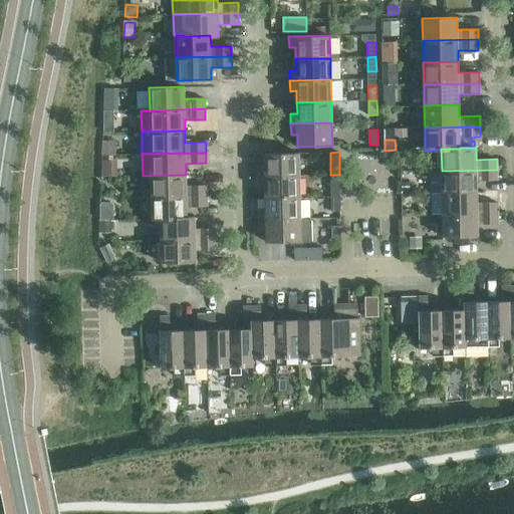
[(258,166),(258,177),(299,176),(299,153),(264,154),(264,166),(258,166)]
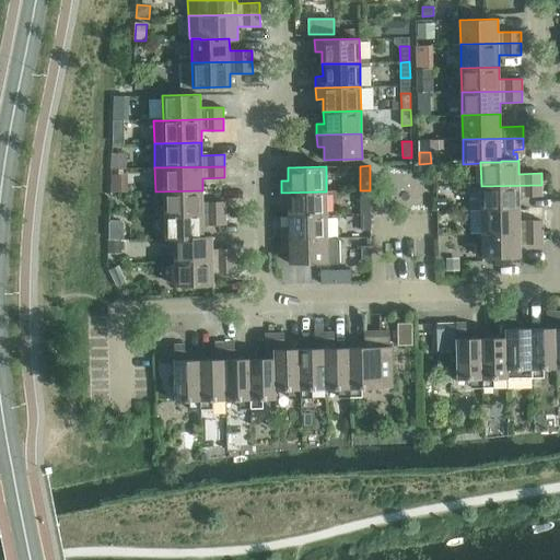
[(481,186),(481,209),(520,209),(518,197),(541,196),(541,185),(481,186)]
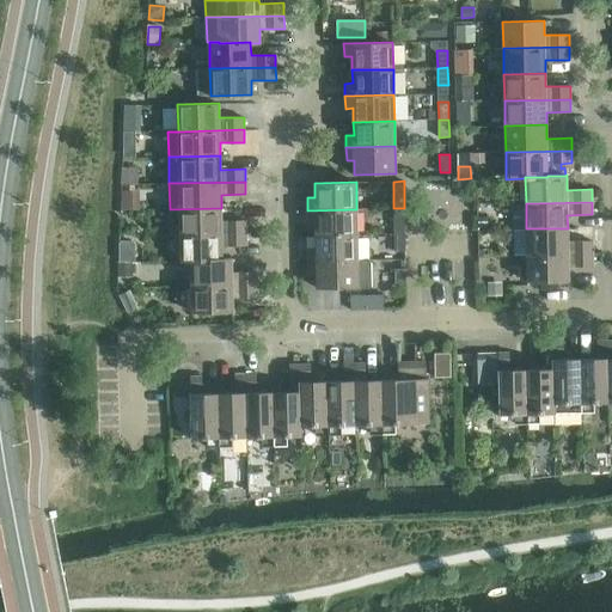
[(170,234),(181,234),(246,233),(246,220),(221,221),(221,208),(170,209),(170,234)]
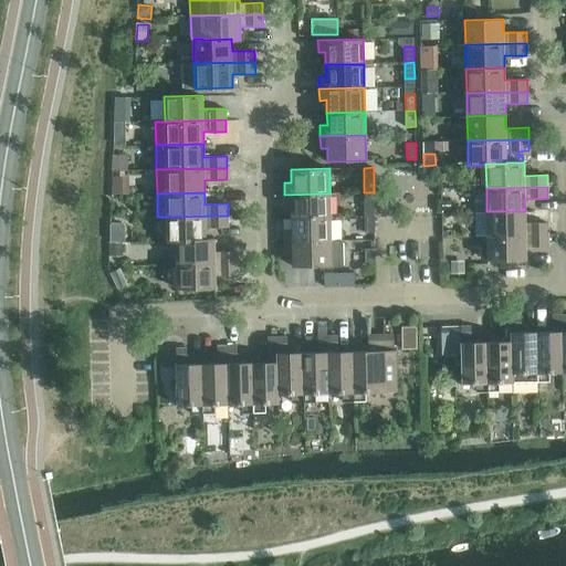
[(364,192),(365,216),(375,216),(374,192),(364,192)]
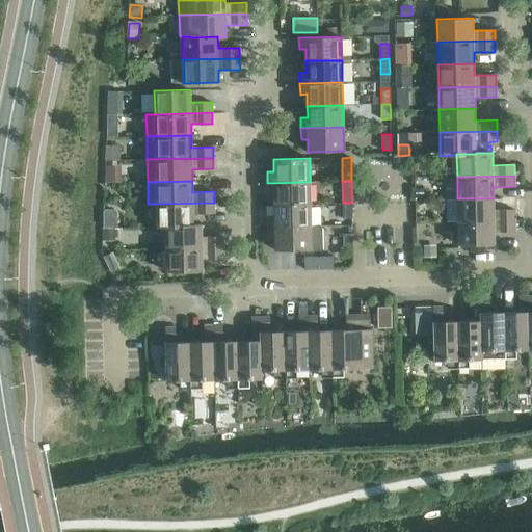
[(274,193),(274,205),(311,204),(310,182),(267,183),(267,193),(274,193)]
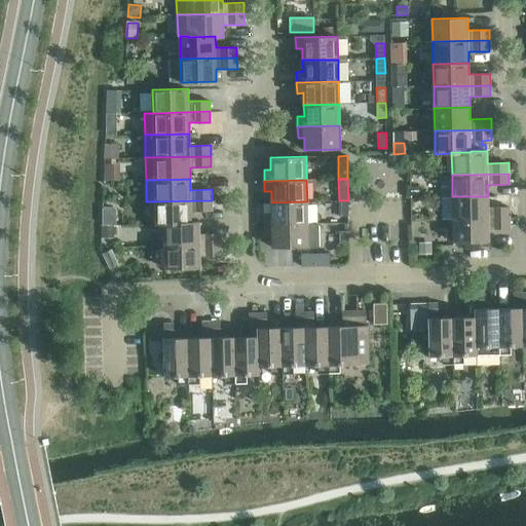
[(418,187),(411,187),(411,196),(419,196),(418,187)]
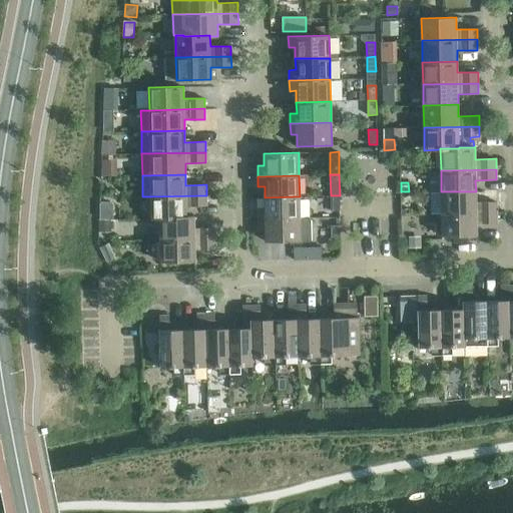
[(431,213),(442,213),(497,212),(497,201),(476,202),(476,191),(441,191),(431,192),(431,213)]
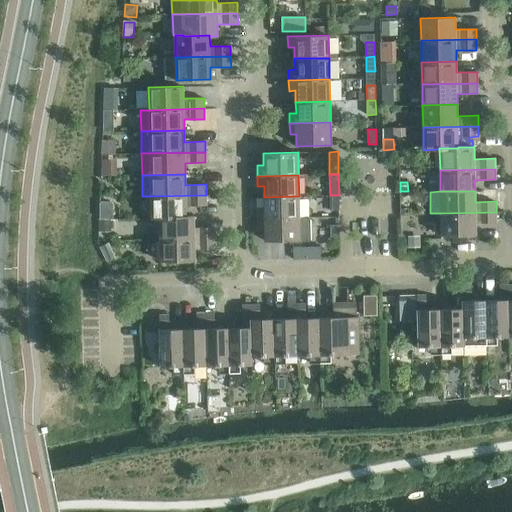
[(151,219),(159,219),(159,217),(186,217),(186,216),(186,206),(206,205),(206,195),(151,196),(151,219)]
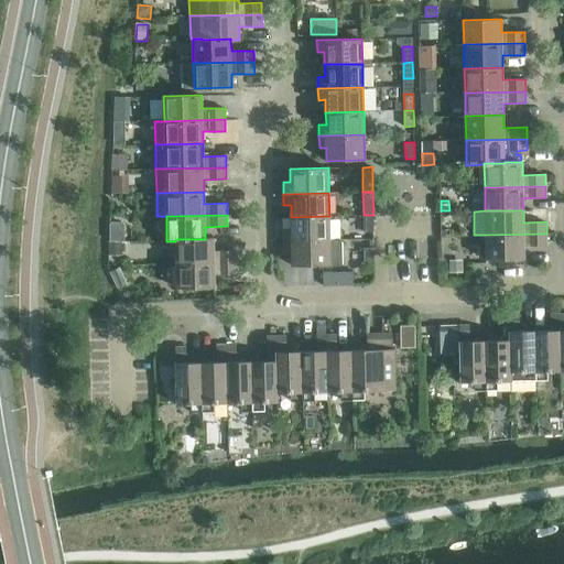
[(373,215),(364,215),(364,231),(373,231),(373,215)]
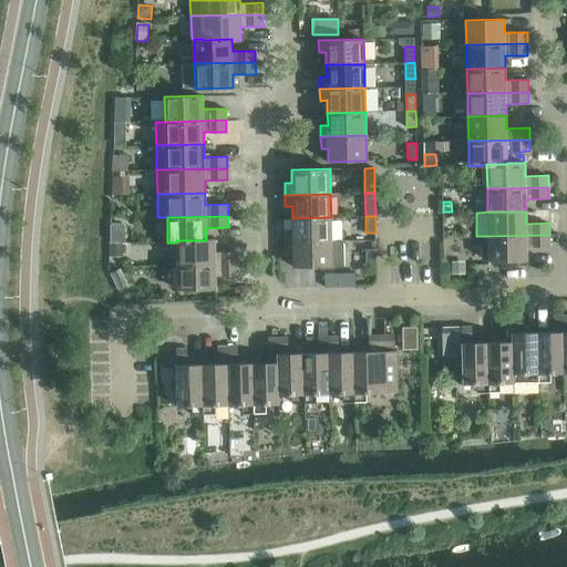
[(286,230),(286,243),(331,241),(331,217),(292,218),(292,230),(286,230)]
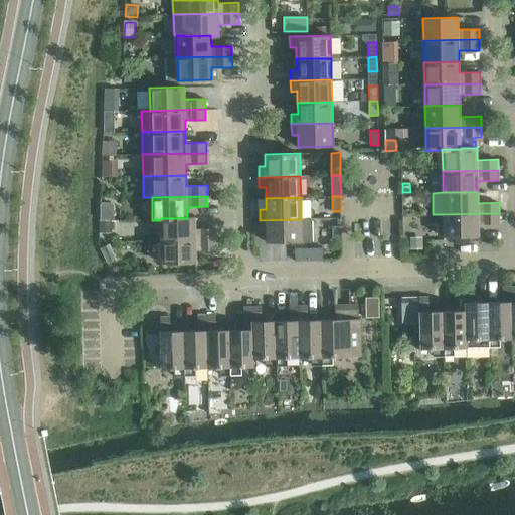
[(499,213),(444,214),(444,237),(479,236),(478,224),(499,223),(499,213)]
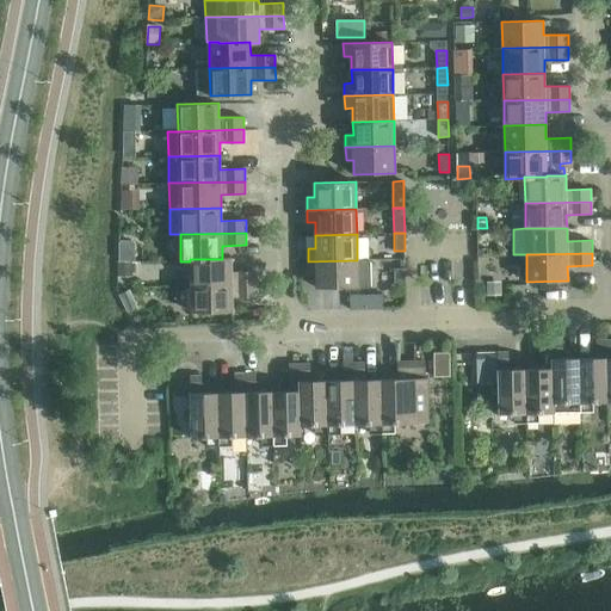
[(190,259),(190,261),(191,285),(257,284),(257,271),(232,272),(232,258),(222,258),(222,259),(190,259)]
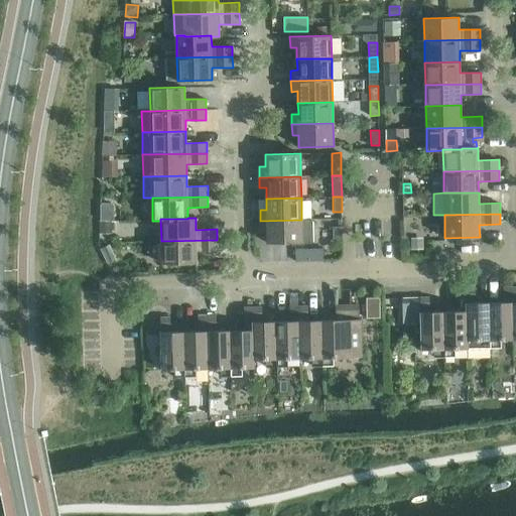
[(301,220),(260,221),(260,231),(267,231),(267,243),(302,242),(301,220)]
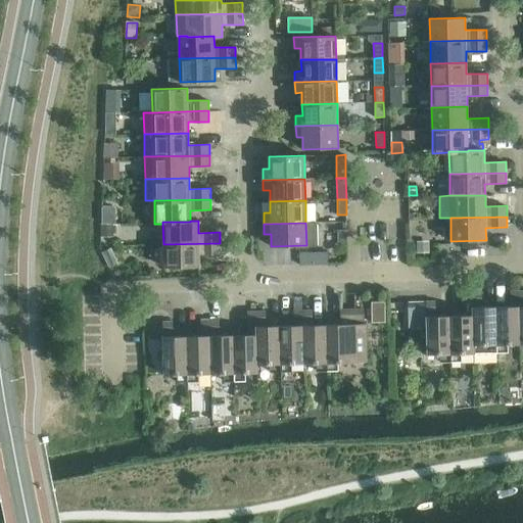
[(101,226),(101,235),(112,236),(113,224),(101,224),(101,226)]
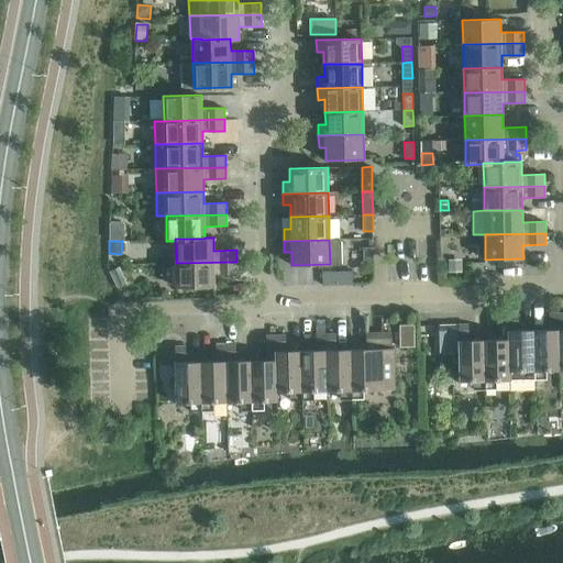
[(364,247),(364,263),(374,263),(373,247),(364,247)]
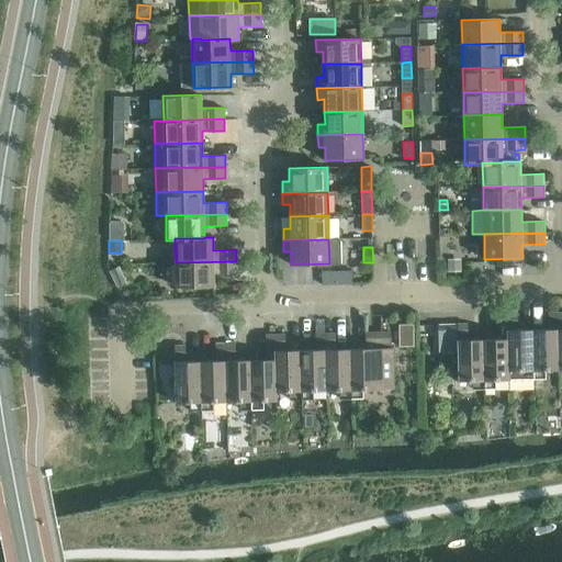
[(236,261),(176,262),(176,287),(214,287),(214,273),(236,272),(236,261)]
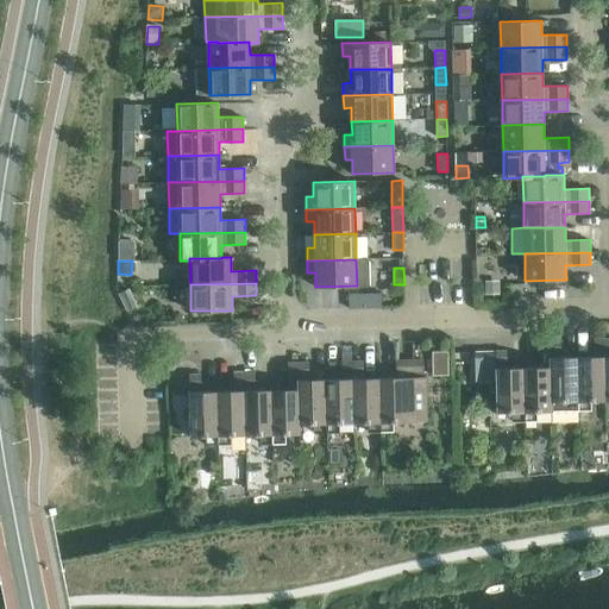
[(501,287),(485,287),(485,296),(501,296),(501,287)]
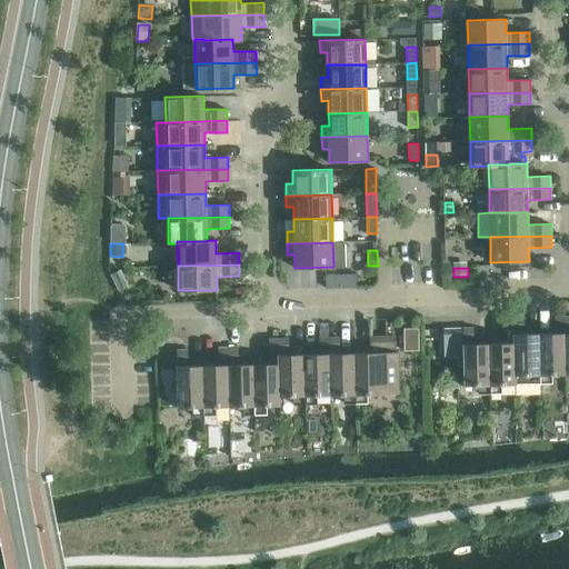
[(111,275),(119,290),(128,286),(120,270),(111,275)]
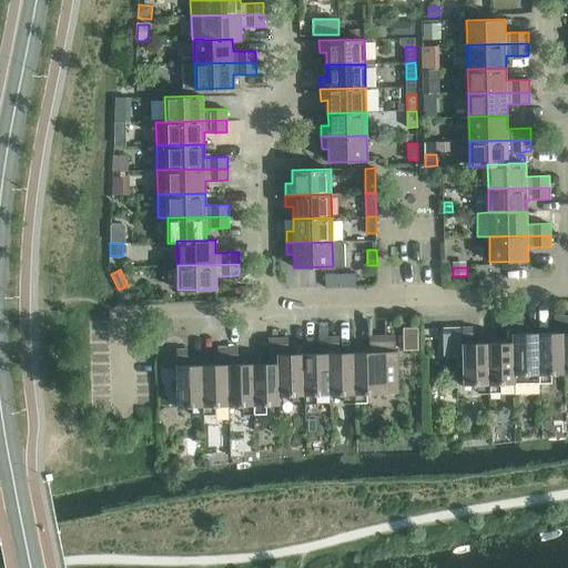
[(358,284),(358,271),(328,272),(328,284),(358,284)]
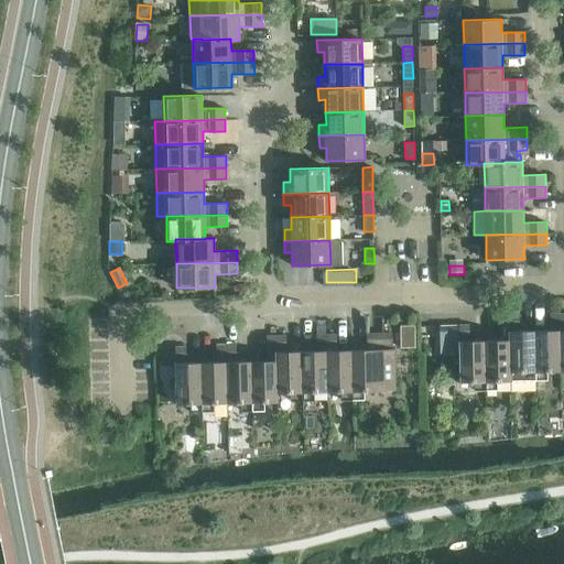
[(510,301),(509,301),(509,304),(509,306),(509,315),(519,315),(519,301),(510,301)]
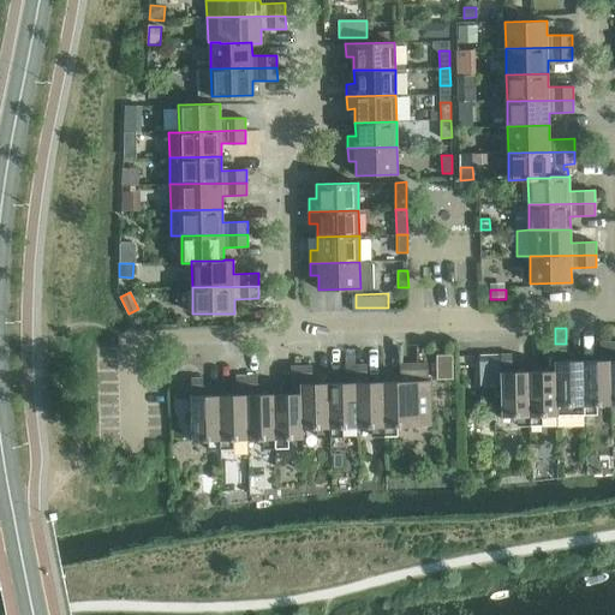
[(601,359),(583,360),(584,415),(597,415),(596,405),(611,404),(610,342),(599,342),(599,353),(601,353),(601,359)]
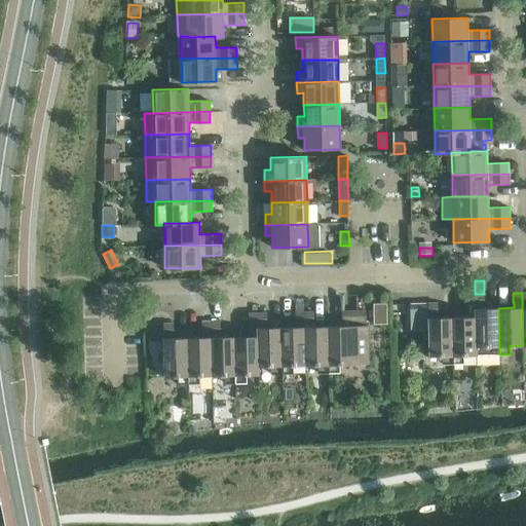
[(467,316),(452,317),(453,364),(463,364),(463,355),(477,354),(477,346),(476,346),(475,294),(466,294),(466,303),(467,303),(467,316)]
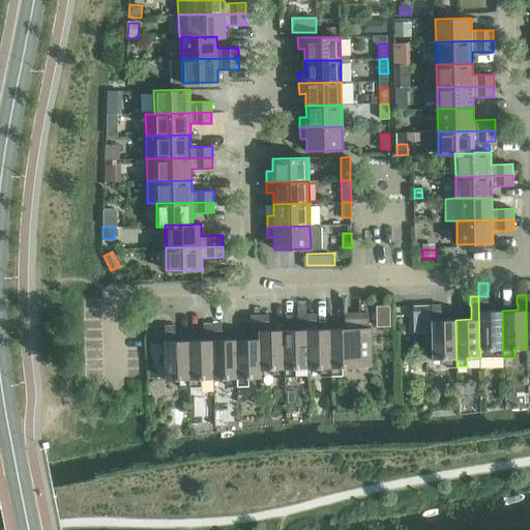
[(488,296),(478,296),(479,349),(480,349),(480,357),(503,357),(502,311),(488,311),(488,305),(489,305),(488,296)]
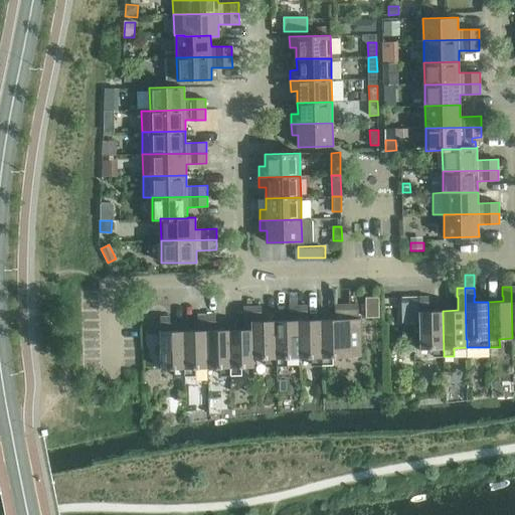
[(444,356),(443,311),(427,311),(427,306),(428,306),(428,297),(419,297),(419,311),(418,311),(419,348),(433,348),(433,356),(444,356)]
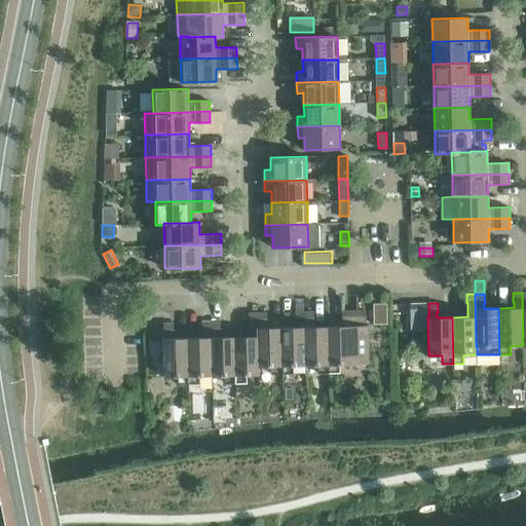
[(343,326),(328,327),(329,373),(340,372),(340,364),(370,364),(369,326),(366,326),(366,311),(342,311),(342,321),(343,321),(343,326)]
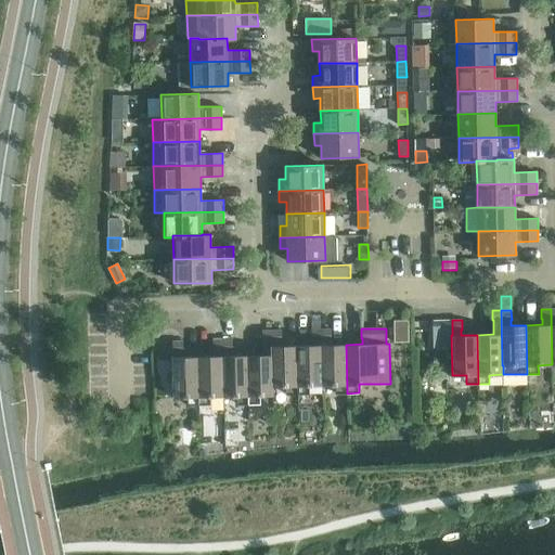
[(313,345),(297,346),(298,395),(309,394),(309,385),(322,385),(321,330),(312,330),(312,339),(313,339),(313,345)]
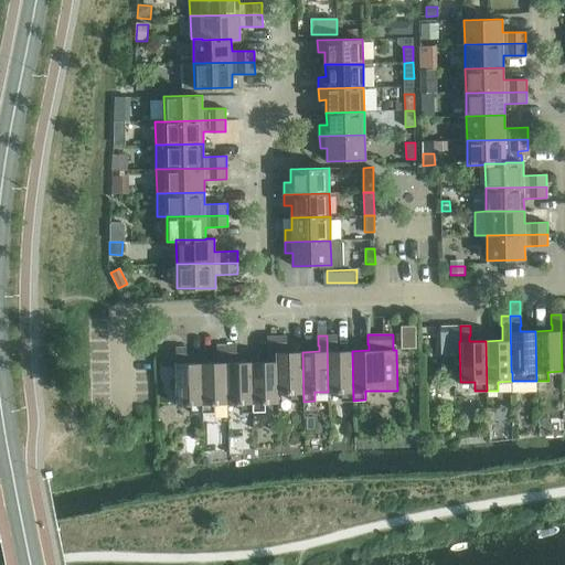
[(337,336),(327,336),(328,392),(342,392),(342,401),(353,401),(352,351),(337,351),(337,345),(337,336)]
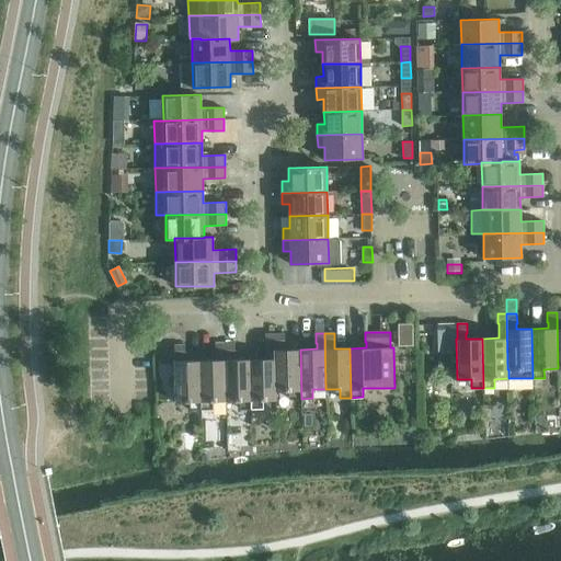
[(266,358),(251,359),(252,409),(263,408),(263,400),(277,399),(277,390),(276,334),(265,334),(265,353),(266,353),(266,358)]
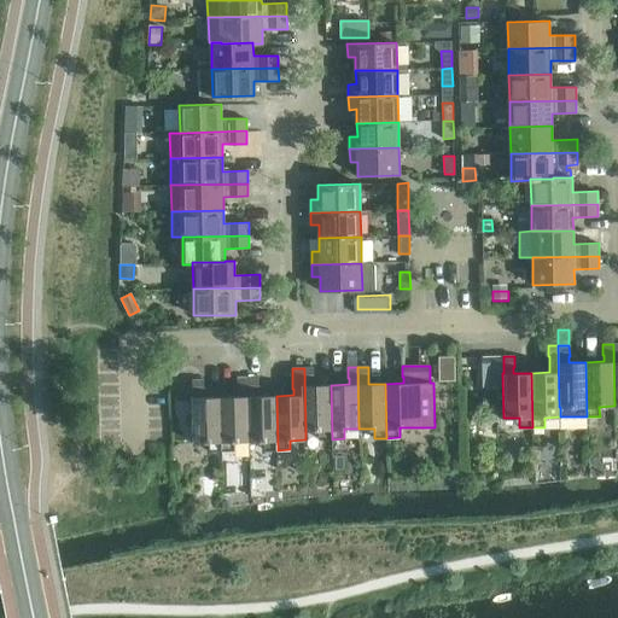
[(314,368),(304,368),(305,430),(319,430),(320,439),(332,439),(331,385),(313,385),(313,379),(314,379),(314,368)]
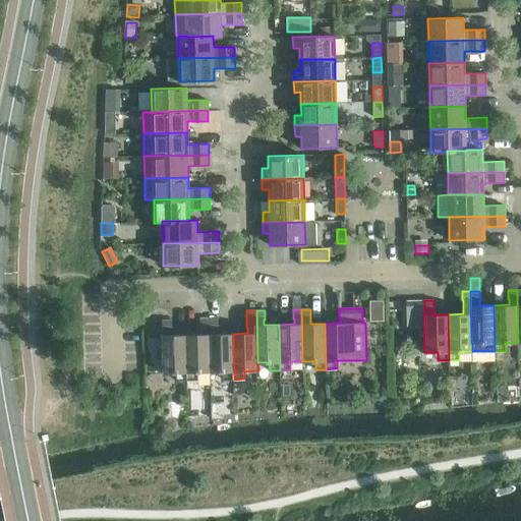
[(201,334),(186,335),(187,381),(197,381),(197,372),(211,371),(209,320),(200,320),(200,329),(201,329),(201,334)]
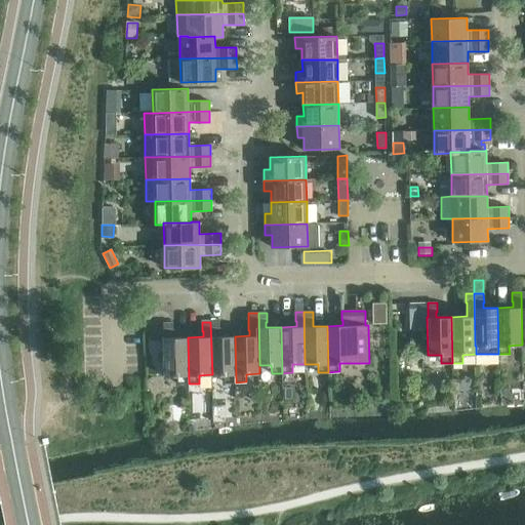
[(219,322),(210,322),(212,374),(226,374),(226,382),(236,382),(235,336),(219,336),(219,331),(219,322)]
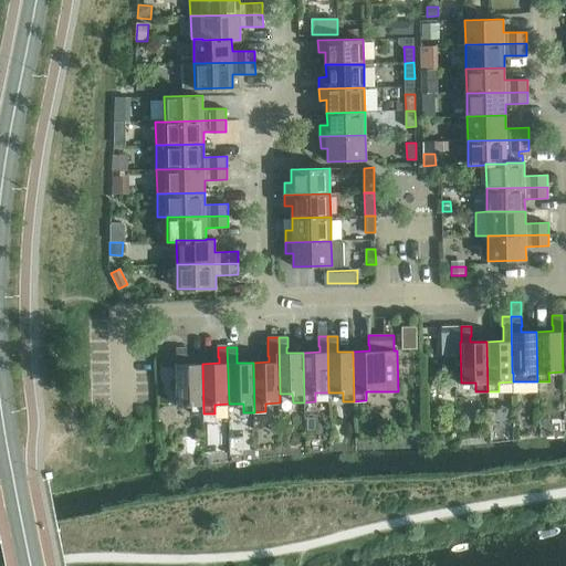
[(203,413),(202,364),(186,364),(186,358),(186,348),(177,348),(177,364),(176,364),(177,405),(192,405),(192,413),(203,413)]
